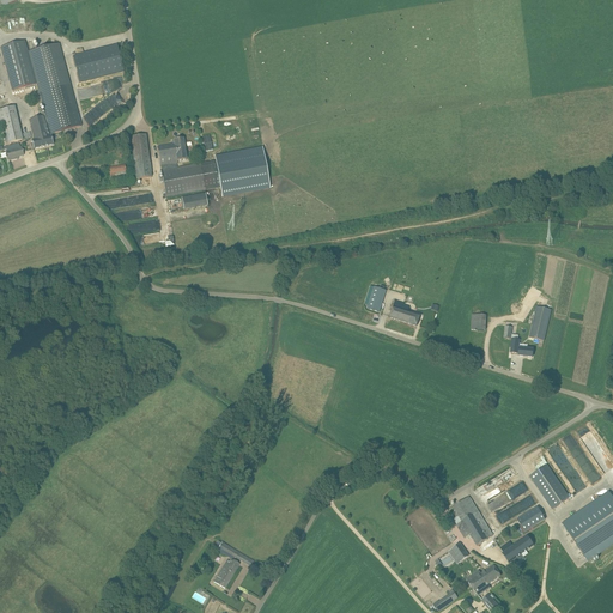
[(37,85),(46,116),(52,135),(83,127),(60,44),(29,53),(25,41),(0,48),(12,91),(37,85)]
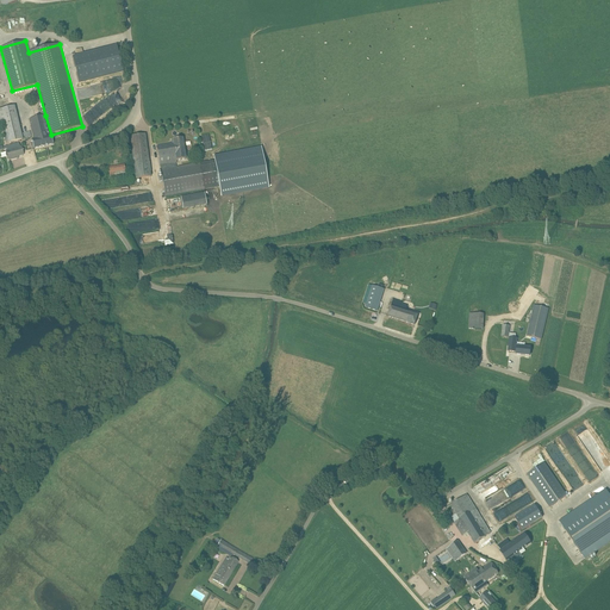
[(117,45),(73,57),(79,82),(123,72),(117,45)]
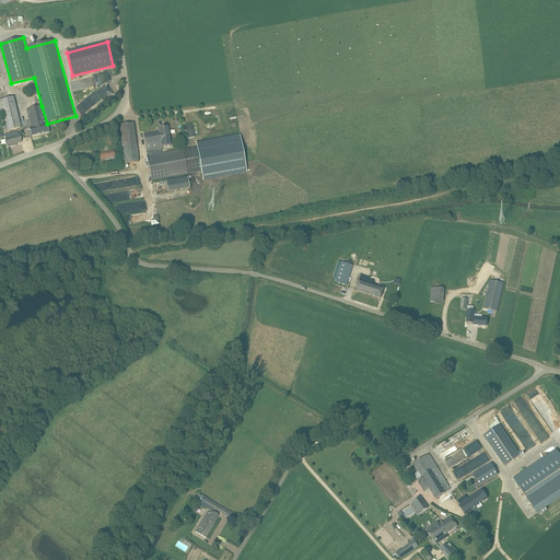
[(14,97),(0,101),(0,109),(6,132),(22,129),(14,97)]
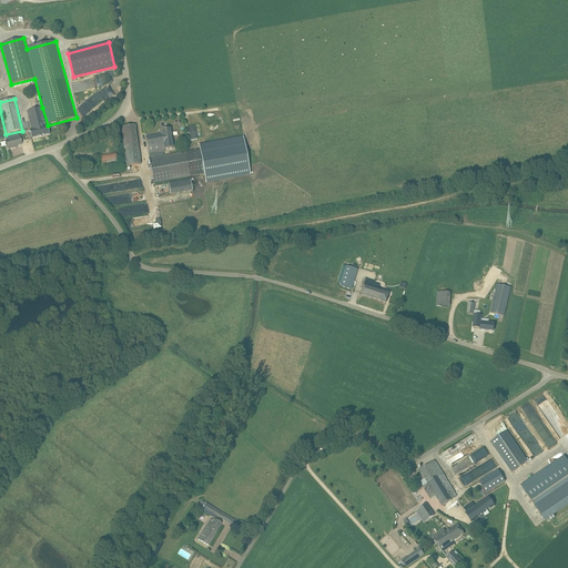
[(50,134),(48,125),(42,108),(28,111),(32,129),(29,130),(31,138),(50,134)]
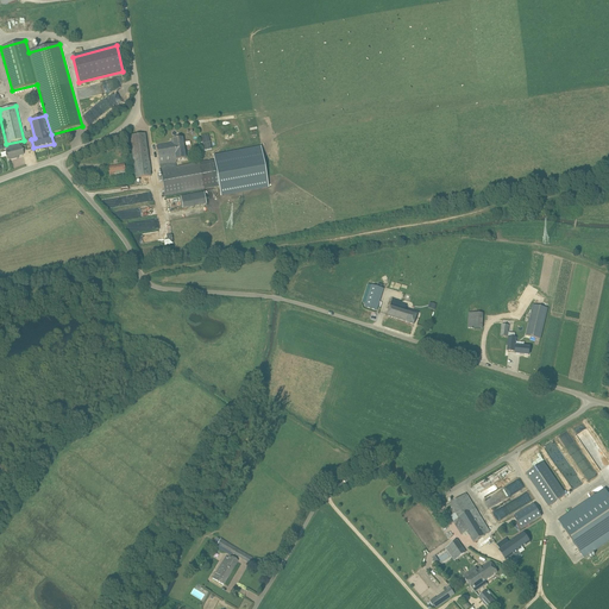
[(130,136),(131,138),(136,179),(151,176),(145,135),(130,136)]
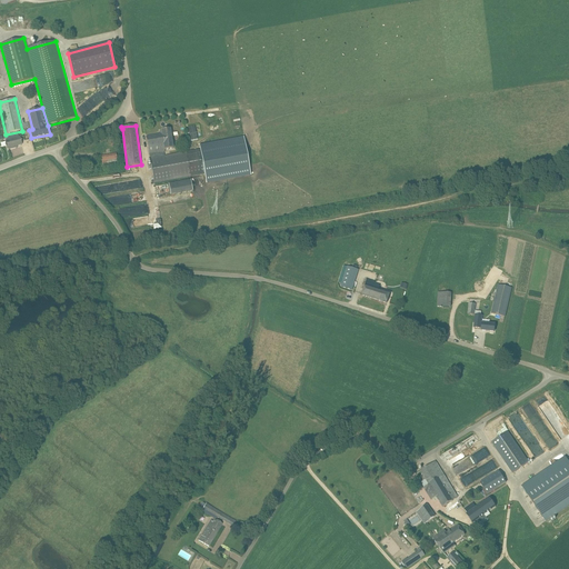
[(195,126),(188,128),(191,141),(198,139),(195,126)]
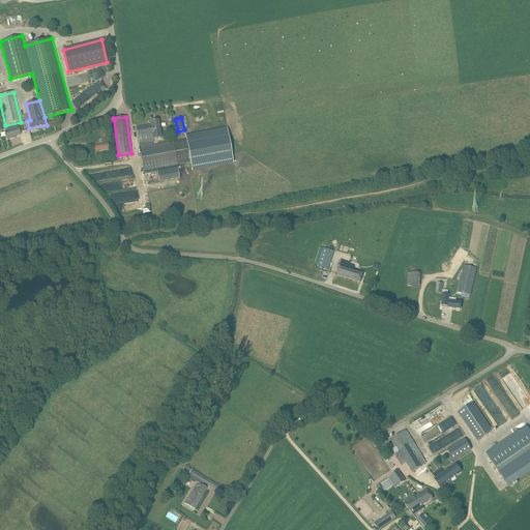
[(150,125),(136,127),(139,143),(140,148),(144,171),(190,162),(192,170),(233,163),(229,141),(229,138),(227,128),(185,137),(186,140),(174,142),(153,145),(152,142),(153,142),(153,140),(162,139),(158,120),(149,121),(150,125)]
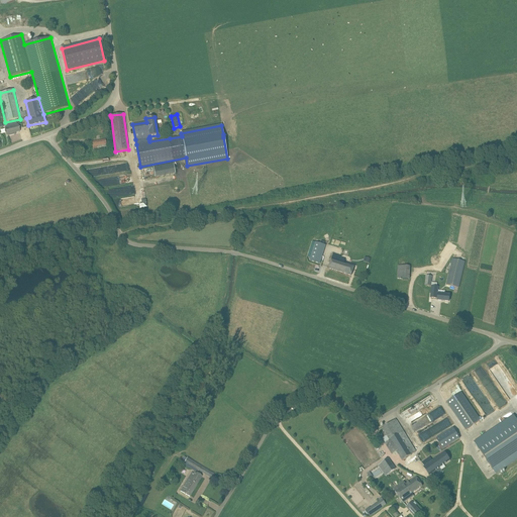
[(8,134),(8,135),(16,133),(15,132),(20,131),(18,124),(6,127),(4,128),(6,135),(8,134)]
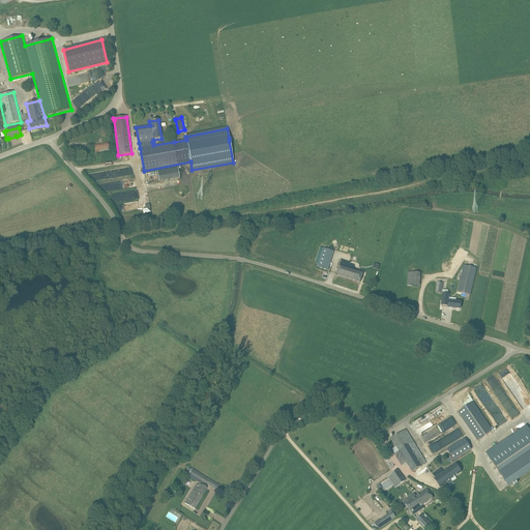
[(94,145),(95,152),(98,151),(98,149),(109,148),(108,143),(94,145)]
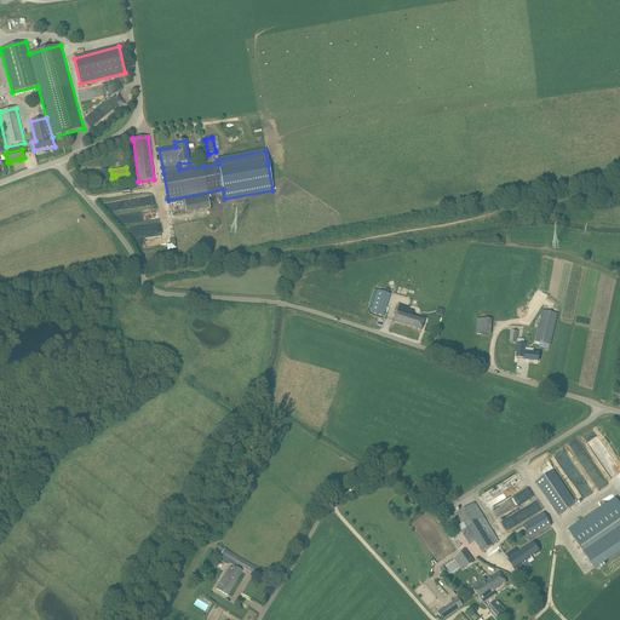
[(184,200),(187,213),(210,208),(207,196),(184,200)]
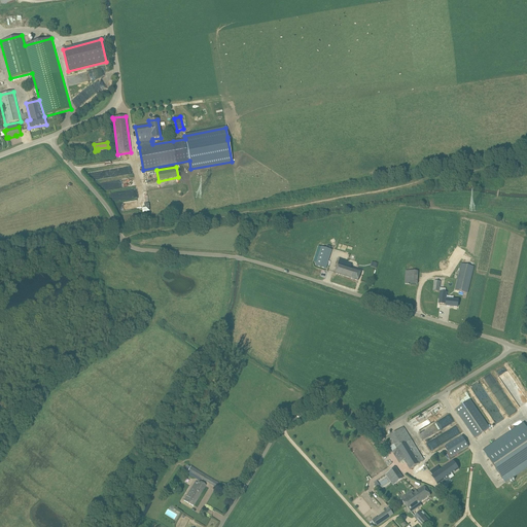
[(115,203),(117,212),(138,208),(137,199),(115,203)]
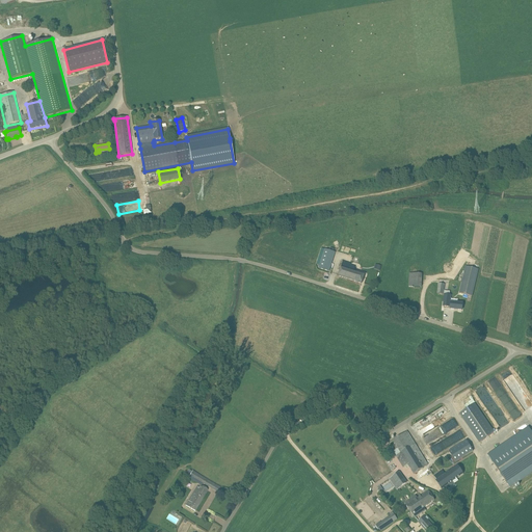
[(325,250),(319,269),(328,272),(335,255),(336,254),(325,250)]
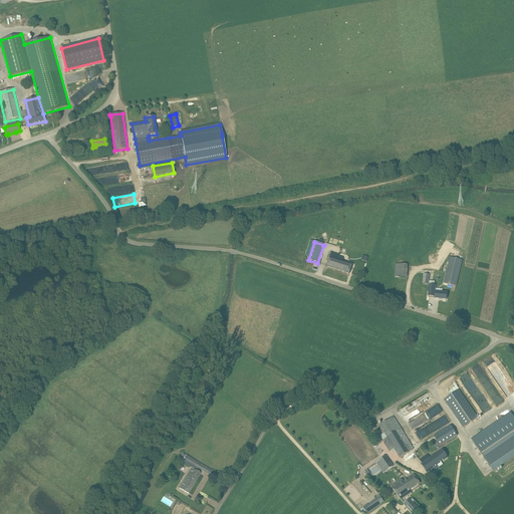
[(444,283),(456,286),(462,260),(450,257),(444,283)]
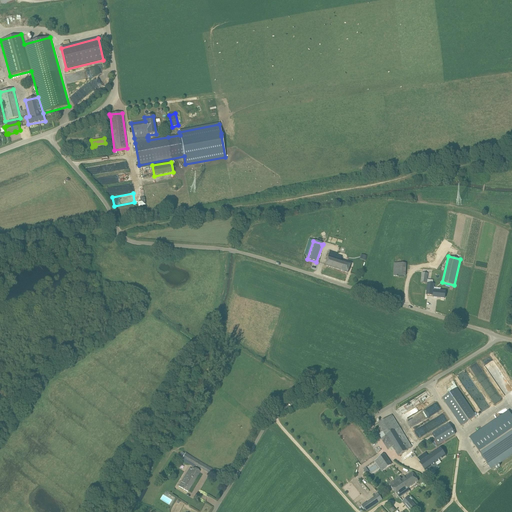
[(328,257),(325,266),(348,273),(351,264),(341,261),(336,259),(328,257)]
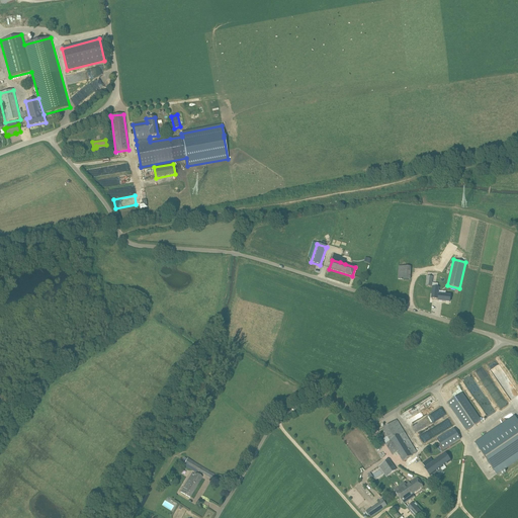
[(399,279),(410,279),(411,267),(399,266),(399,274),(399,279)]
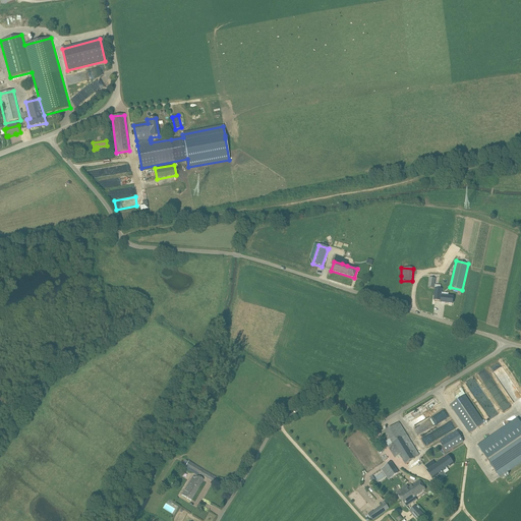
[(436,288),(433,300),(441,300),(441,302),(453,303),(453,297),(441,296),(442,289),(436,288)]
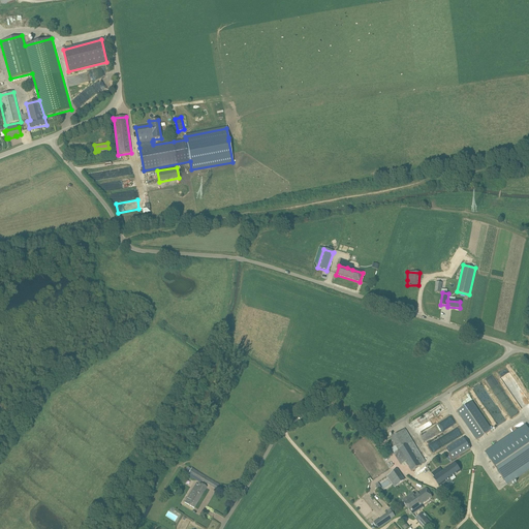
[(457,411),(476,440),(492,430),(472,401),(457,411)]
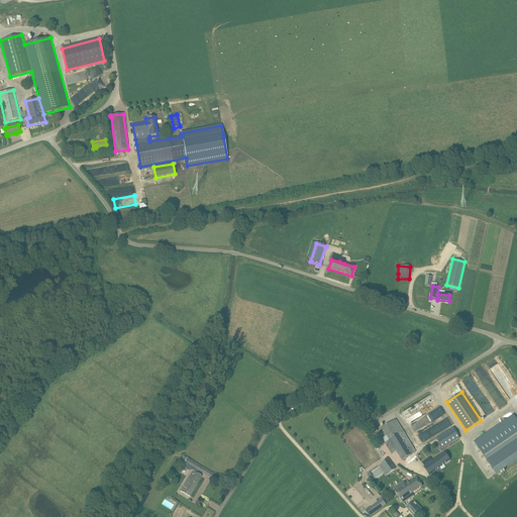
[(401,419),(411,414),(414,419),(422,415),(420,411),(414,414),(412,412),(435,400),(432,396),(399,413),(401,419)]
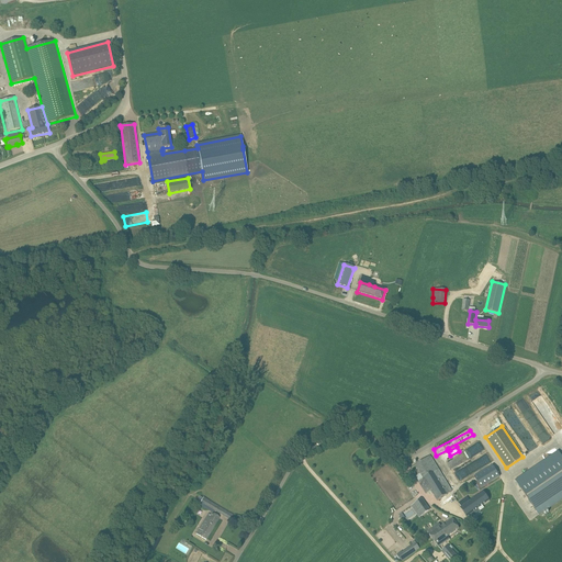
[(561,457),(559,451),(516,481),(539,515),(561,498),(561,457)]
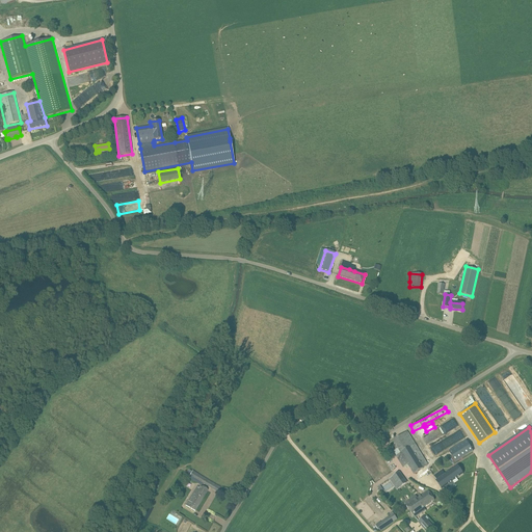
[(407,431),(393,441),(398,449),(401,453),(396,456),(403,468),(408,464),(414,474),(428,466),(407,431)]
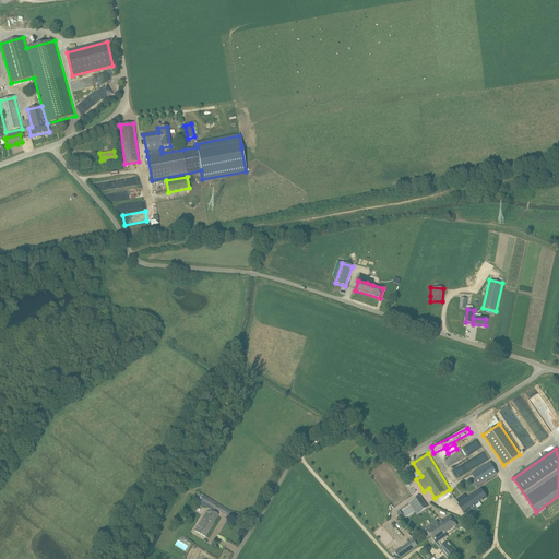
[(472,474),(478,486),(497,474),(490,463),(472,474)]
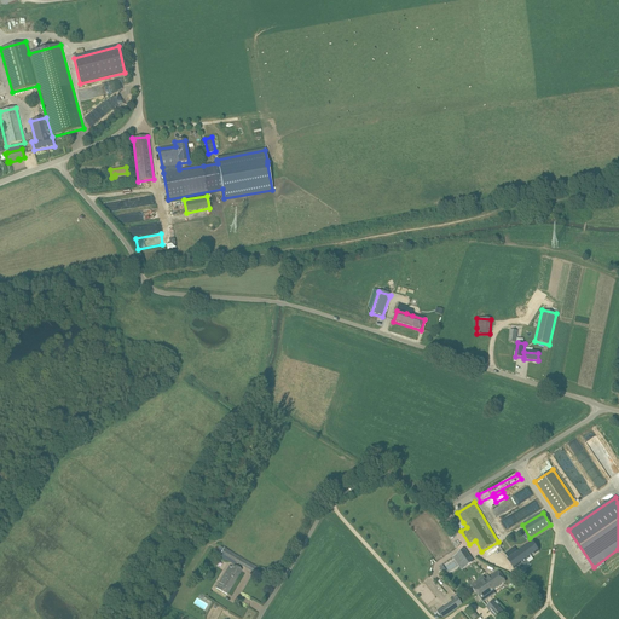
[(508,559),(507,560),(514,570),(519,566),(539,551),(536,547),(532,542),(518,551),(508,559)]
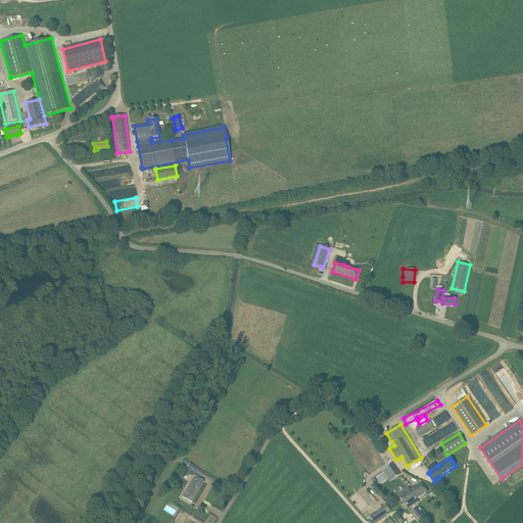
[(190,463),(187,467),(209,481),(212,476),(190,463)]
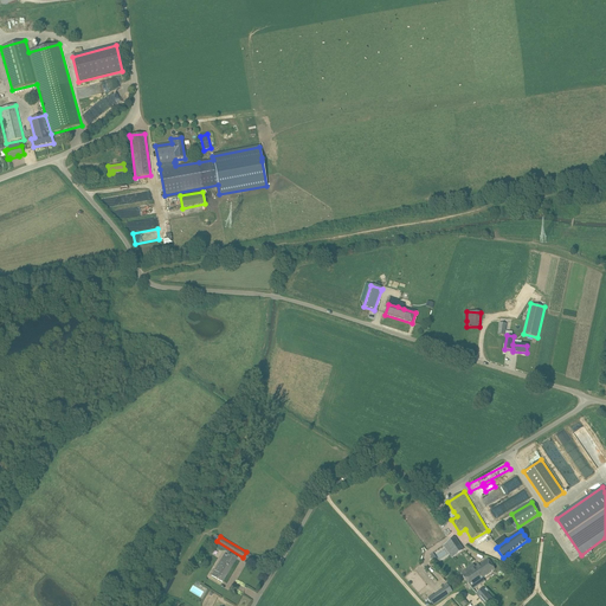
[(455,539),(447,545),(455,555),(463,549),(455,539)]
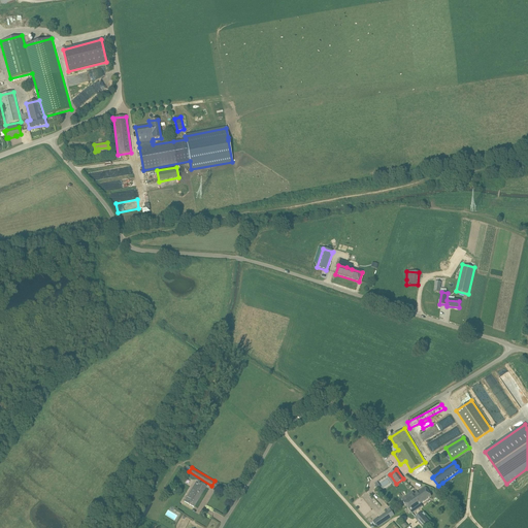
[(185,501),(194,507),(206,486),(198,482),(197,484),(199,485),(198,486),(195,484),(185,501)]
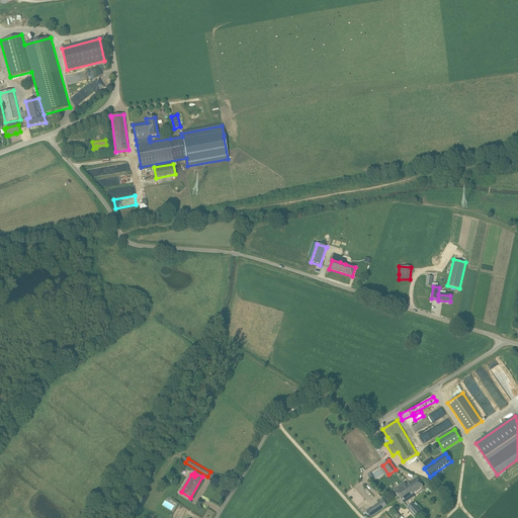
[(405,483),(394,490),(396,493),(402,502),(423,487),(417,479),(407,486),(405,483)]
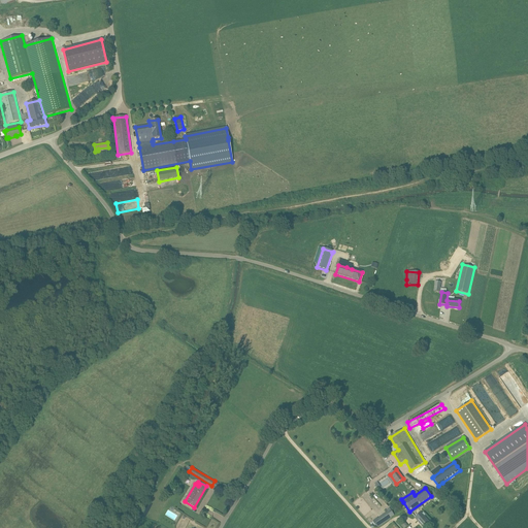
[(421,513),(415,518),(424,527),(429,522),(421,513)]
